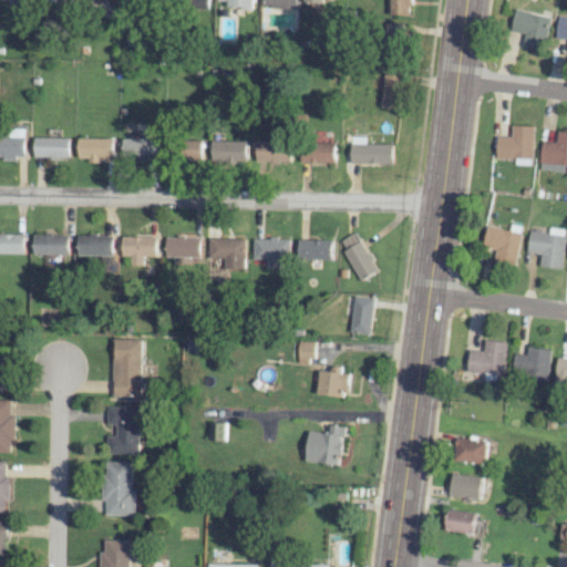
[(409,14),(409,4),(413,4),(412,0),(389,0),(390,14),(409,14)]
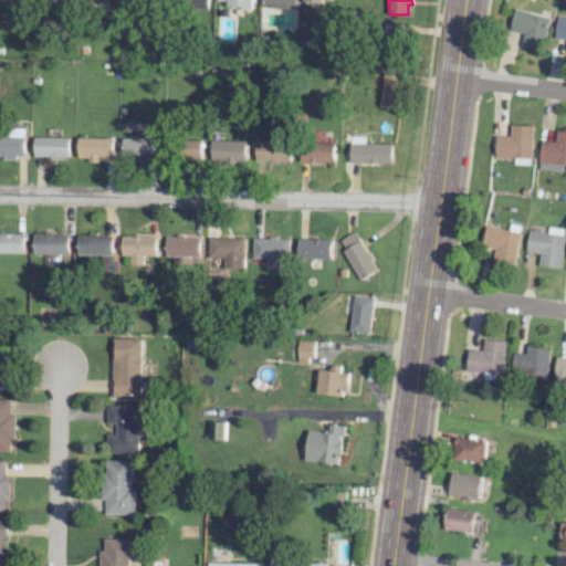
[(549,18),(514,8),(507,29),(523,33),(521,44),(541,49),(549,18)]
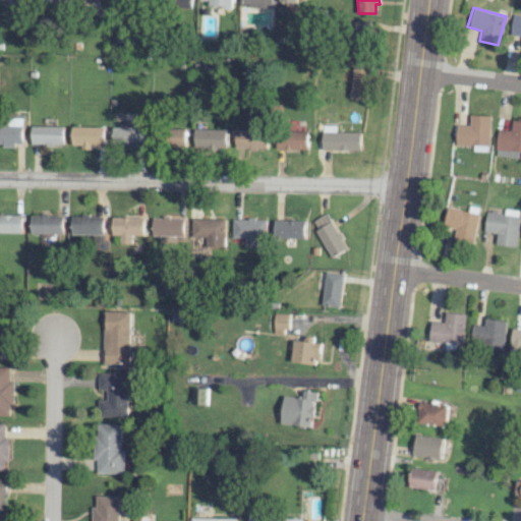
[(520,14),(511,14),(510,35),(520,36),(520,14)]
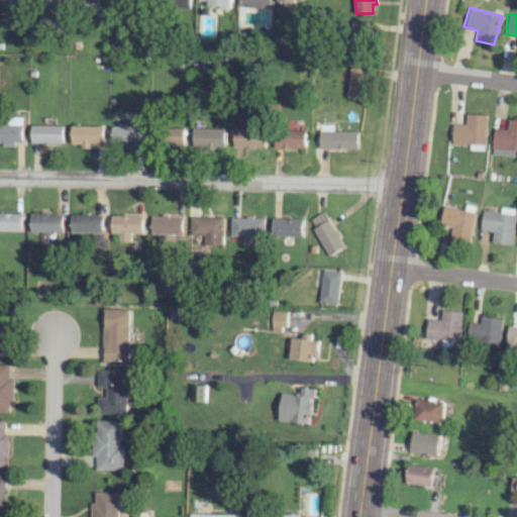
[(370,69),(351,66),(346,97),(365,100),(370,69)]
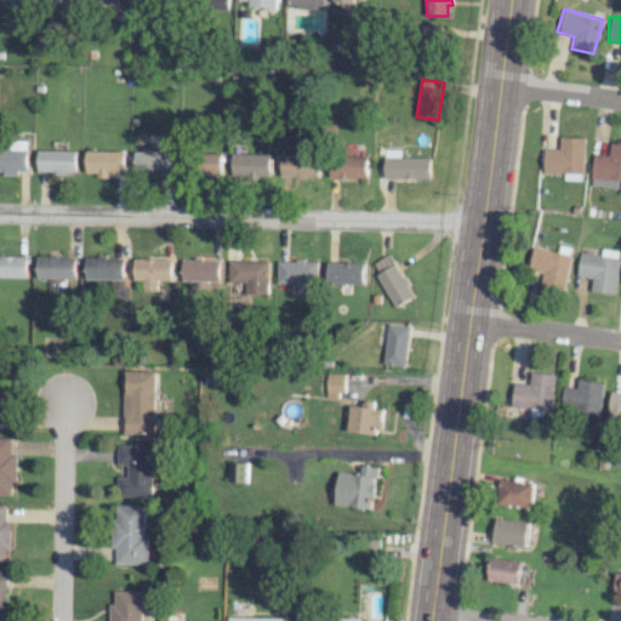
[(585,138),(560,137),(559,149),(543,148),(543,174),(565,174),(565,178),(584,180),(585,138)]
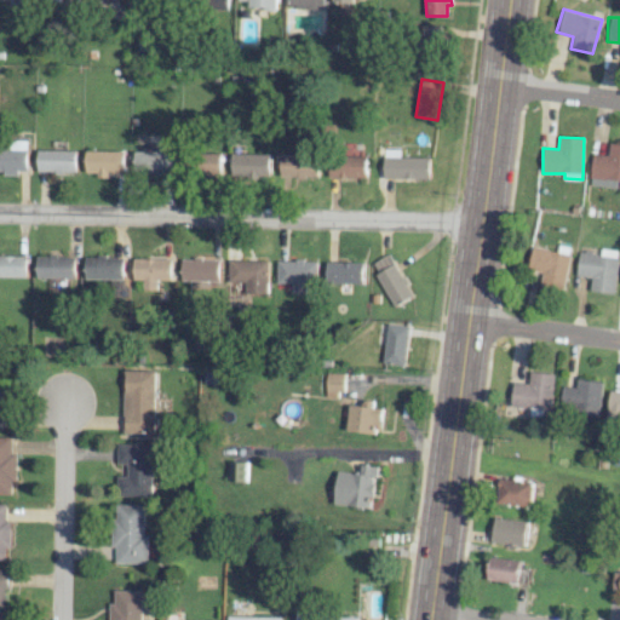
[(0,172),(28,173),(29,141),(13,141),(13,148),(0,148),(0,172)]
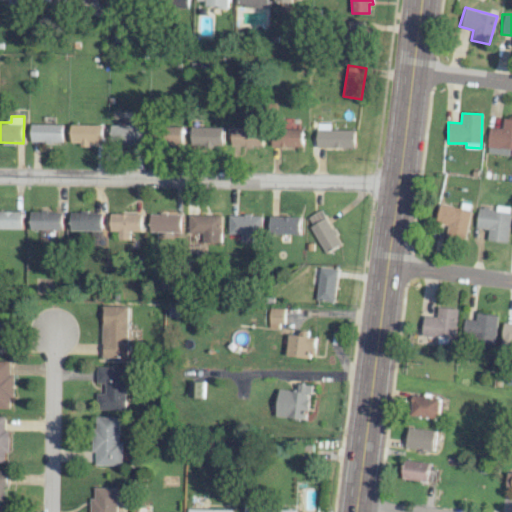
[(511,155),(511,119),(511,118),(502,118),(502,127),(488,127),(487,154),(511,155)]
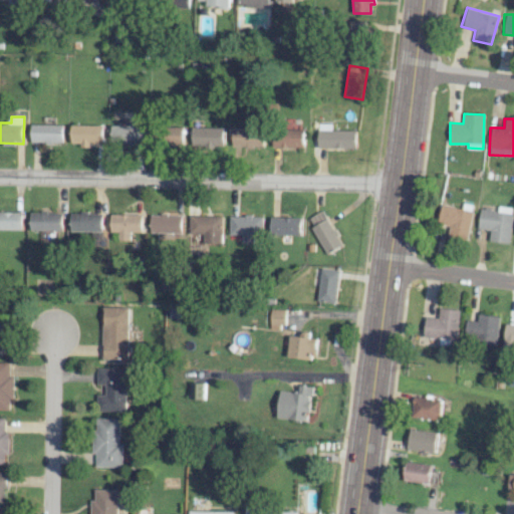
[(64,124),(32,123),(32,143),(63,144),(64,124)]
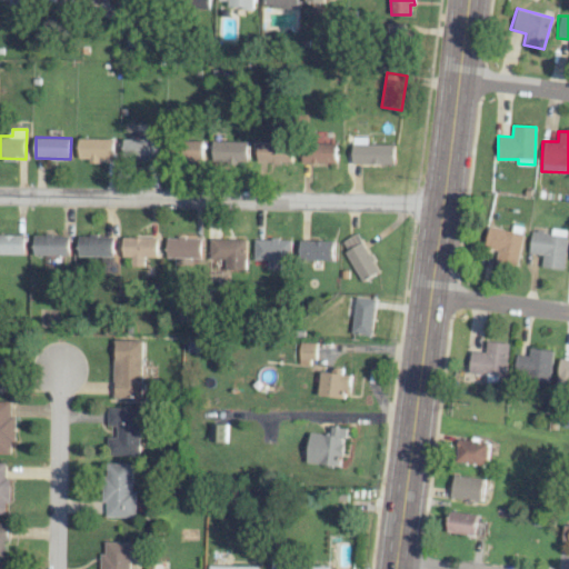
[(351,163),(393,163),(393,145),(367,145),(367,137),(351,137),(351,163)]
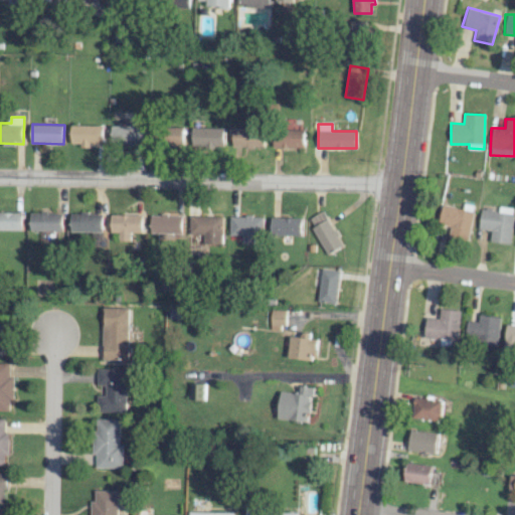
[(71,145),(104,145),(104,126),(72,125),(71,145)]
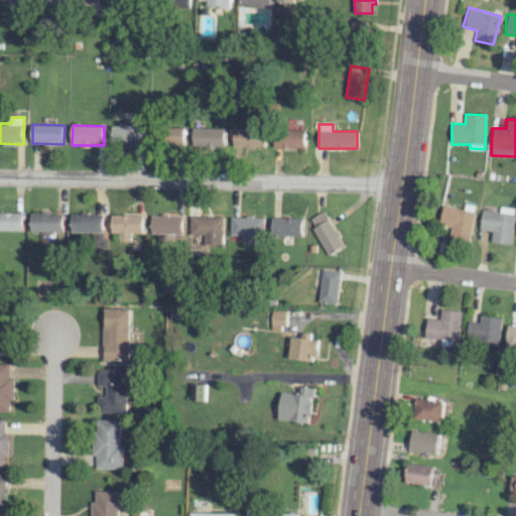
[(144,127),(113,126),(113,144),(144,144),(144,127)]
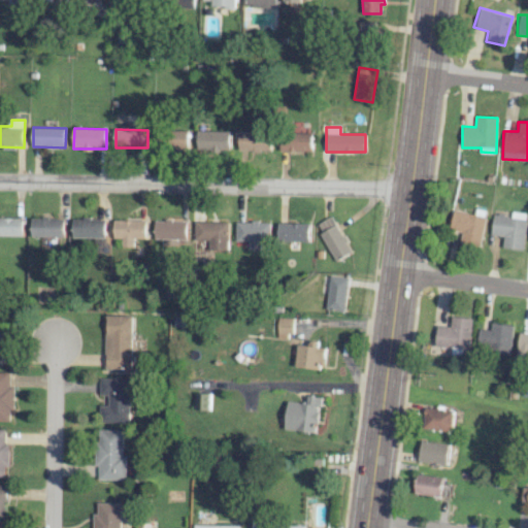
[(189,131),(173,130),(172,152),(188,153),(189,131)]
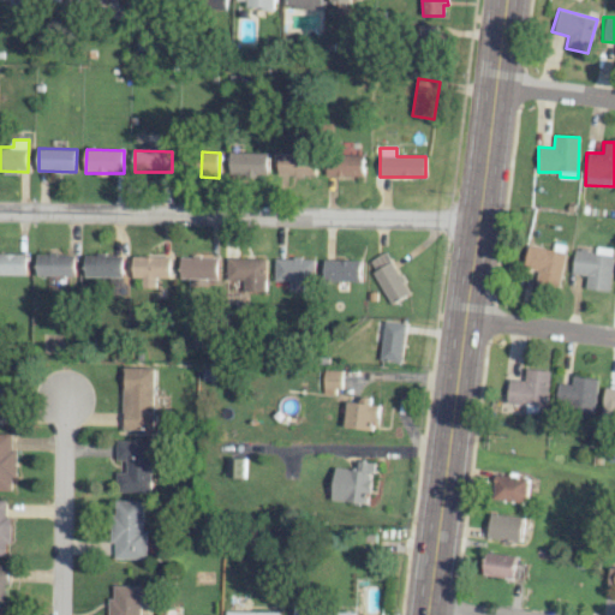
[(268,153),(232,151),(231,174),(267,175),(268,153)]
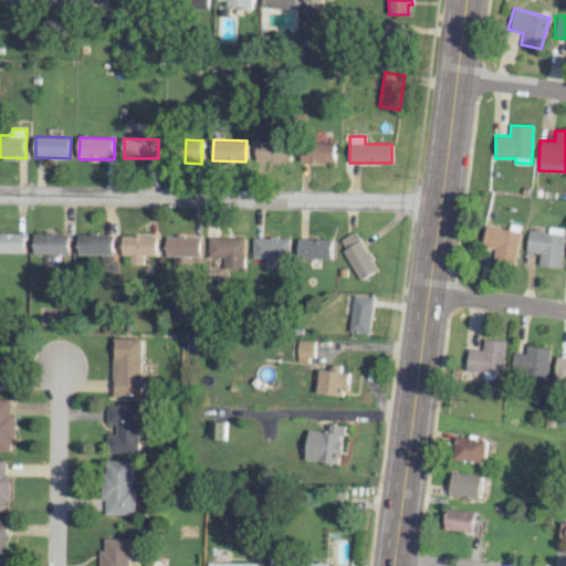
[(253,160),(290,161),(291,142),(254,140),(253,160)]
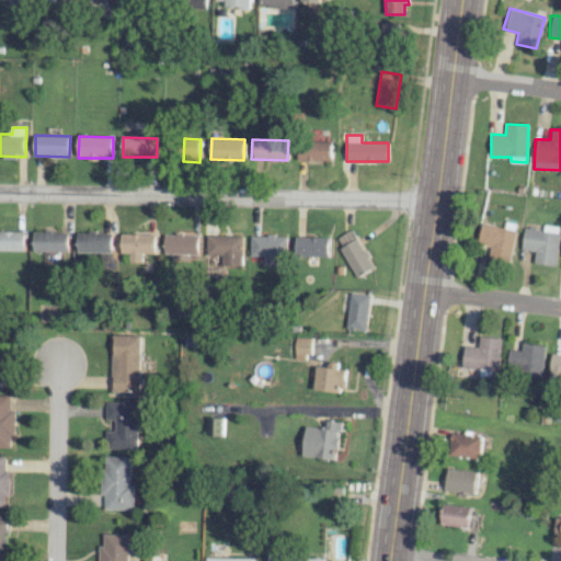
[(331,161),(331,141),(298,140),(297,161),(331,161)]
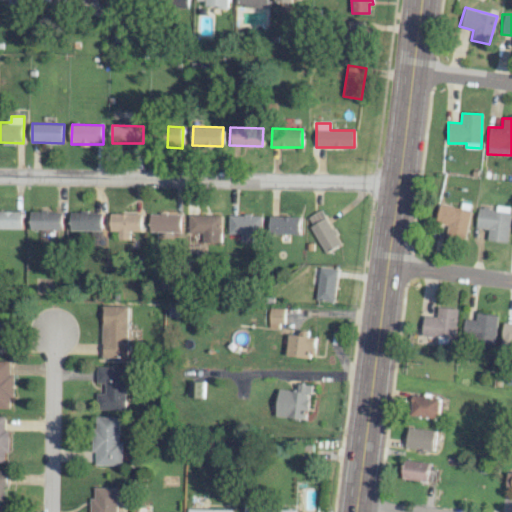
[(446,236),(468,238),(471,208),(438,204),(436,224),(448,225),(446,236)]
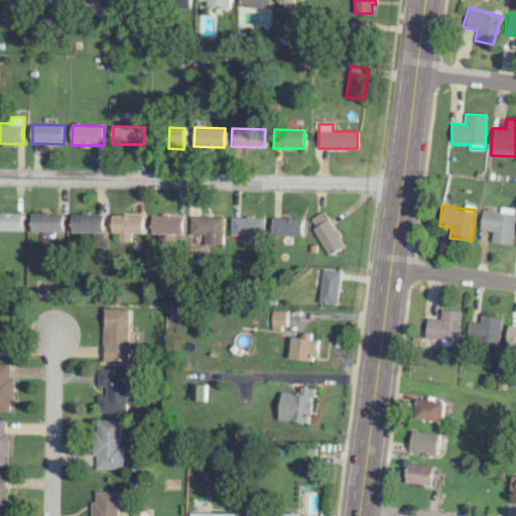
[(308,220),(330,255),(345,246),(324,211),(308,220)]
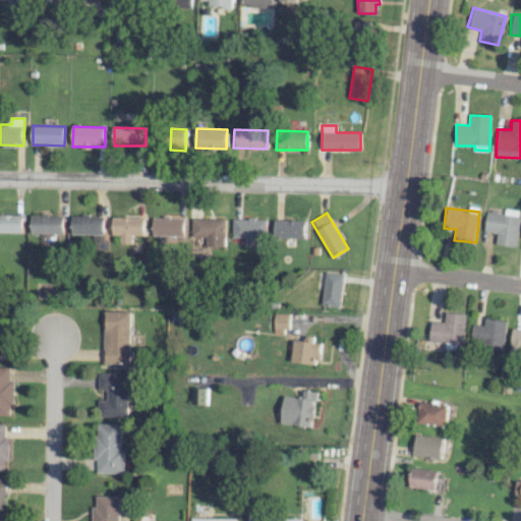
[(520,215),(486,213),(485,232),(497,233),(497,244),(517,246),(520,215)]
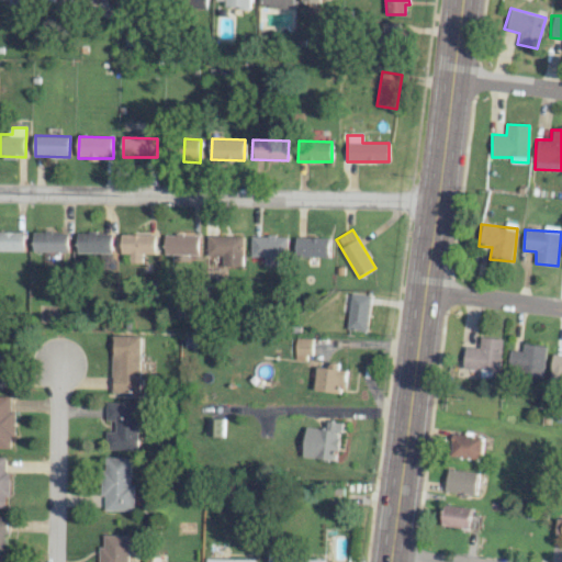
[(0,250),(24,251),(24,232),(0,231),(0,250)]
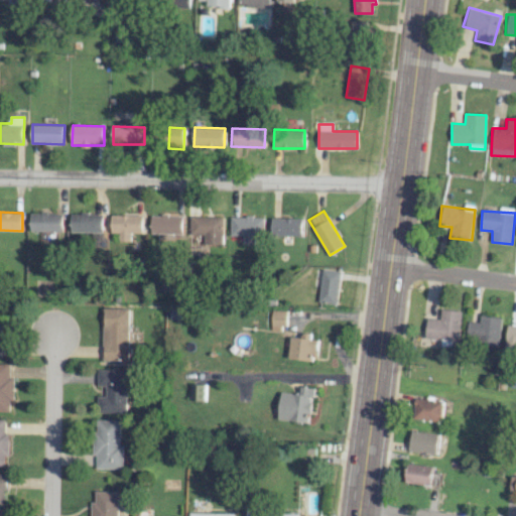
[(62,232),(62,213),(30,213),(30,231),(62,232)]
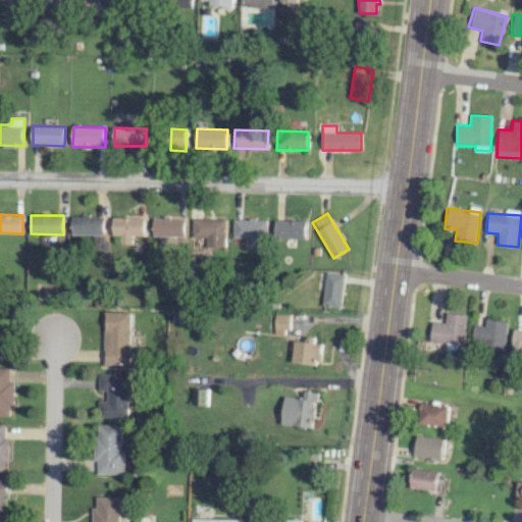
[(71,235),(103,236),(104,216),(71,215),(71,235)]
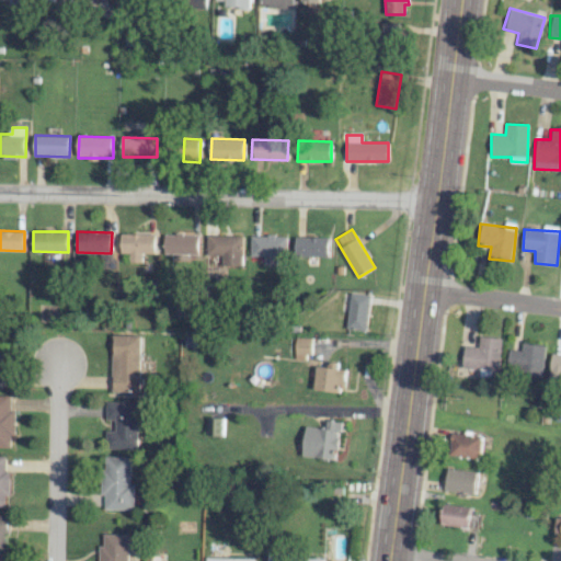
[(155,235),(121,233),(121,253),(129,253),(128,262),(141,262),(141,253),(155,253),(155,235)]
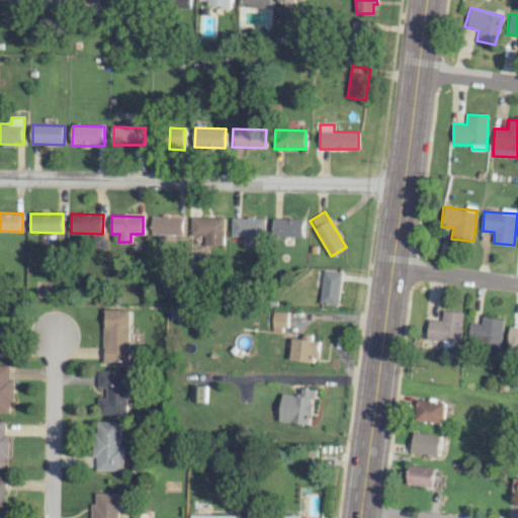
[(151,235),(183,236),(184,217),(152,216),(151,235)]
